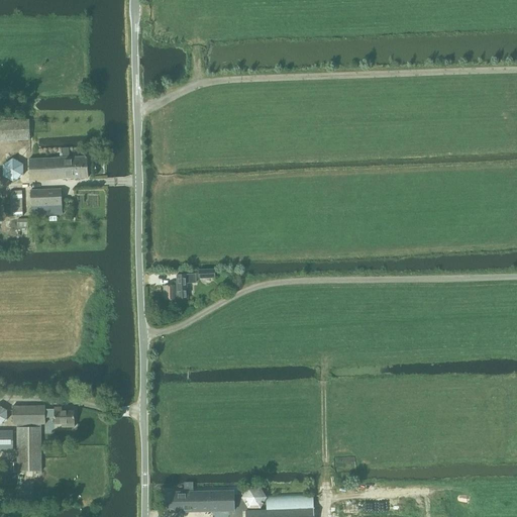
[(29,119),(19,120),(18,113),(0,113),(0,141),(30,140),(29,119)]
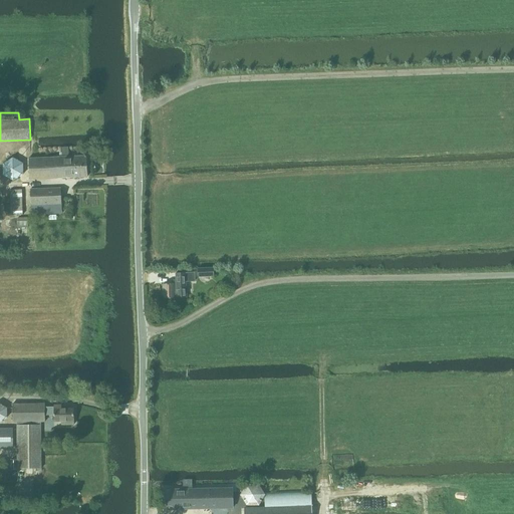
[(86,157),(69,157),(69,149),(61,149),(61,154),(59,154),(60,158),(29,159),(30,180),(87,178),(86,157)]
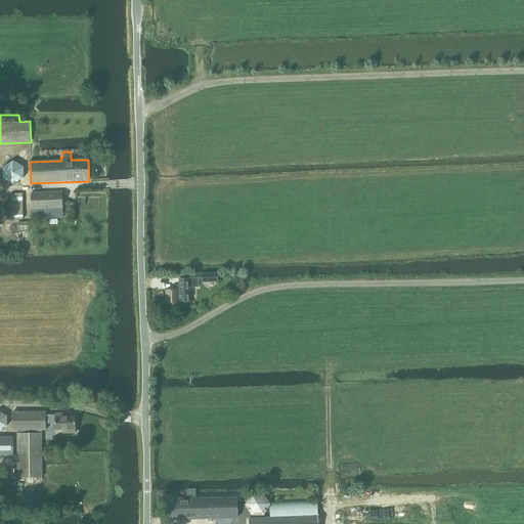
[(25,178),(24,167),(13,161),(3,168),(4,179),(14,185),(25,178)]
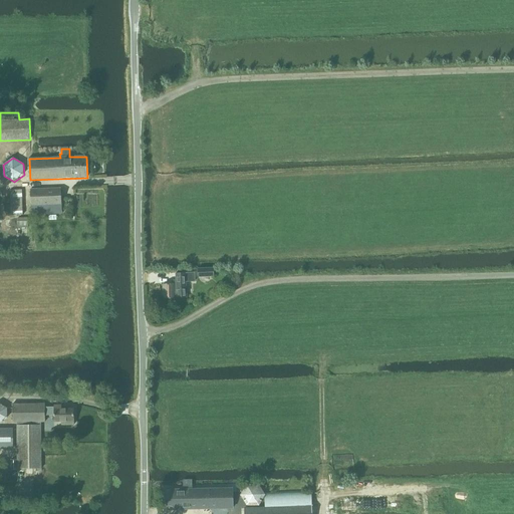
[(31,215),(61,214),(61,189),(30,190),(31,215)]
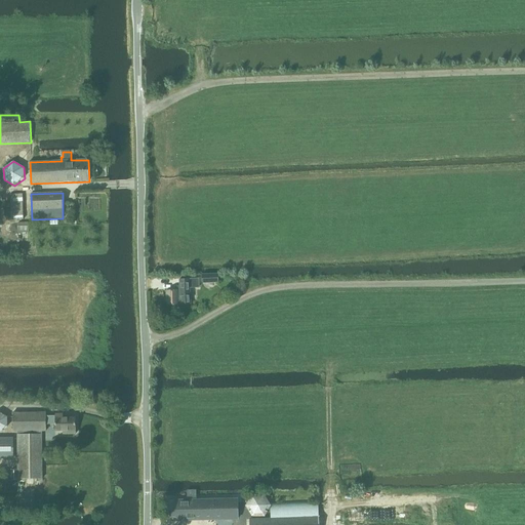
[(23,194),(10,194),(11,205),(11,212),(11,220),(24,219),(23,194)]
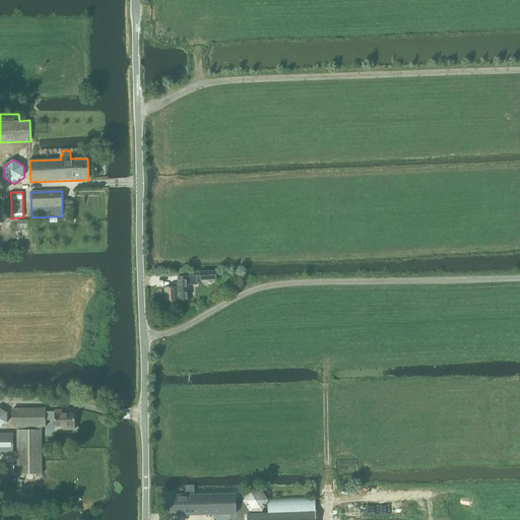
[(216,280),(216,272),(200,271),(200,280),(216,280)]
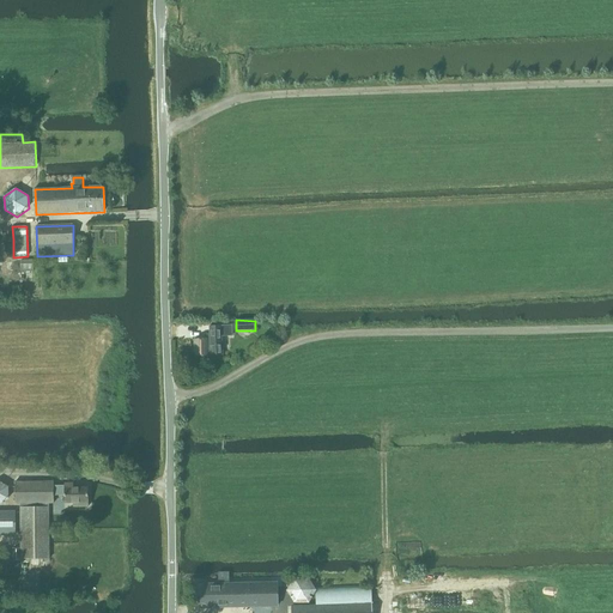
[(207,339),(194,340),(195,357),(223,354),(222,335),(232,335),(232,326),(210,327),(210,334),(207,334),(207,339)]
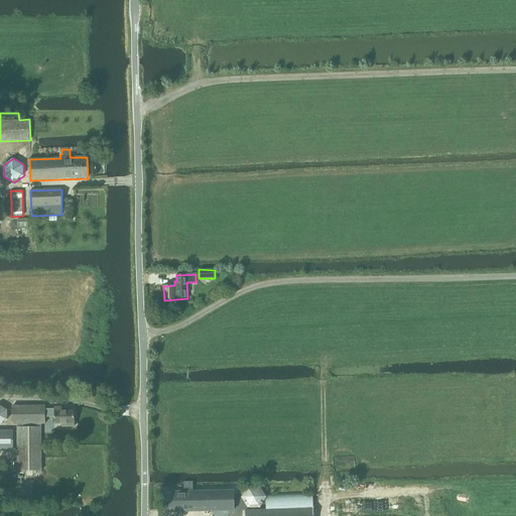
[(54,409),(45,409),(45,405),(13,406),(13,424),(17,424),(17,471),(42,471),(41,424),(45,424),(45,417),(54,417),(54,424),(62,423),(62,427),(75,427),(75,410),(61,410),(61,407),(54,407),(54,409)]
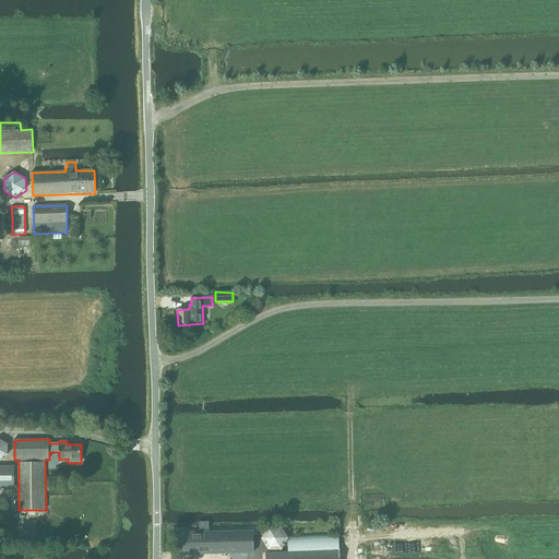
[(0,467),(0,487),(4,487),(14,487),(14,467),(0,467)]
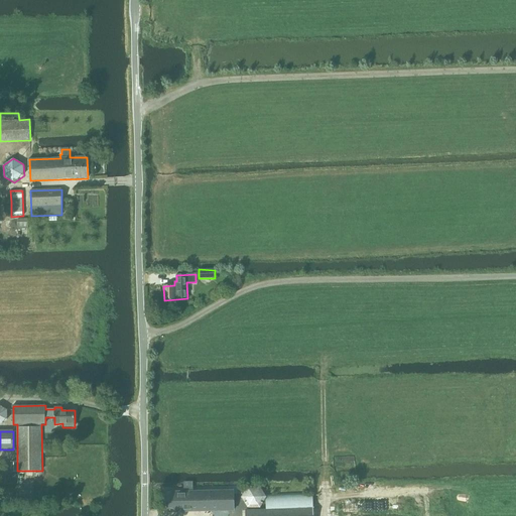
[(184,492),(167,492),(167,512),(234,511),(233,491),(192,491),(192,484),(192,483),(184,483),(184,485),(184,492)]
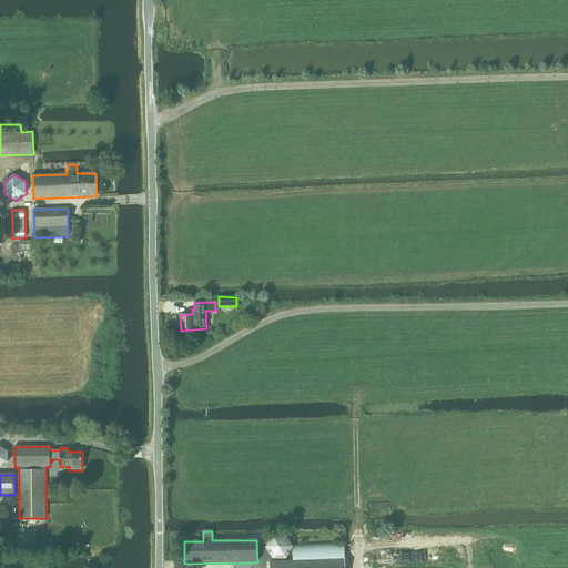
[(273,536),(266,547),(273,559),(286,559),(293,548),(292,546),(286,536),(273,536)]
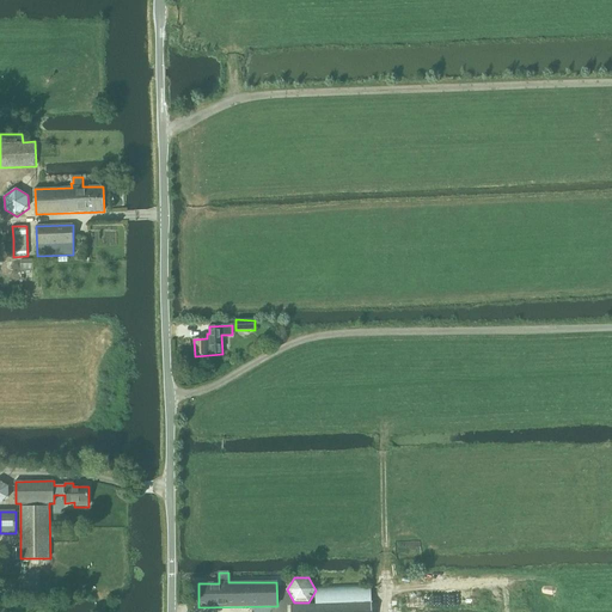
[(349,585),(314,586),(314,588),(316,591),(316,604),(372,601),(371,585),(349,585)]
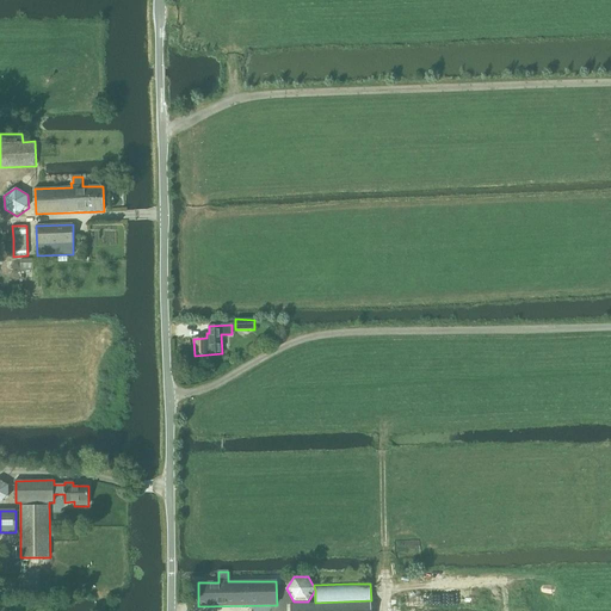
[(315,603),(290,604),(290,610),(370,610),(371,600),(315,603)]
